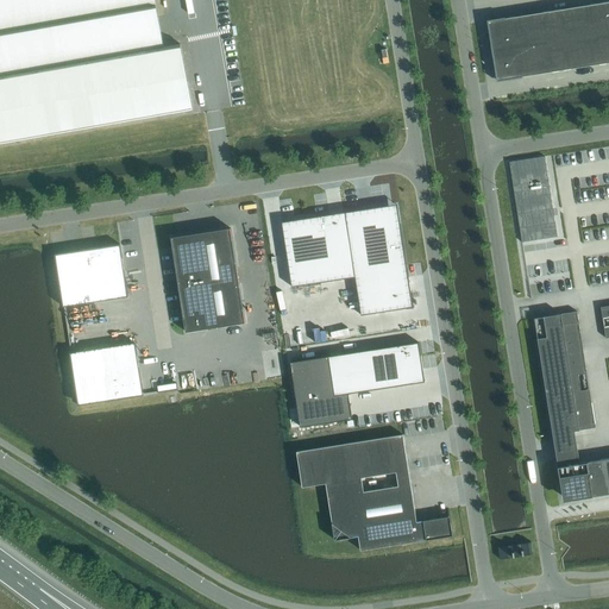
[(164,48),(155,0),(0,0),(0,143),(158,115),(157,105),(190,99),(187,81),(184,81),(181,66),(184,64),(181,44),(164,48)]
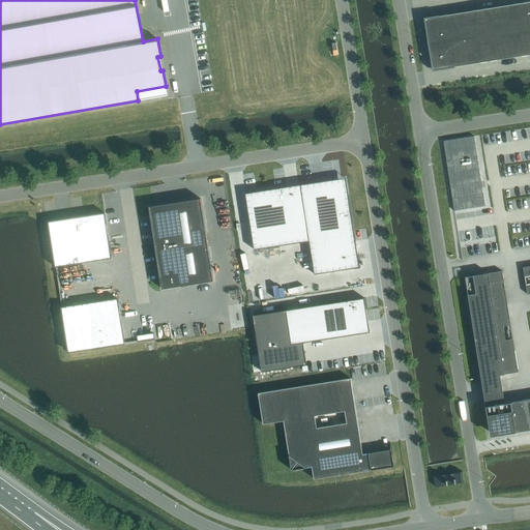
[(529,1),(440,16),(440,15),(435,16),(436,17),(425,19),(425,24),(427,29),(427,34),(428,39),(430,50),(431,55),(432,60),(433,65),(434,70),(454,67),(454,66),(529,54),(529,1)]
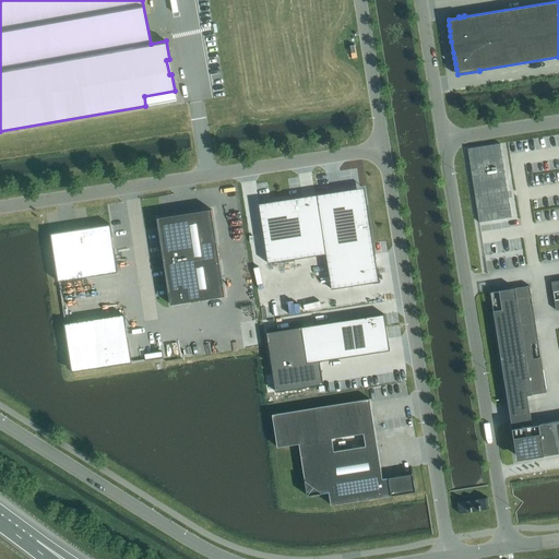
[(467,149),(479,222),(512,217),(500,143),(467,149)]
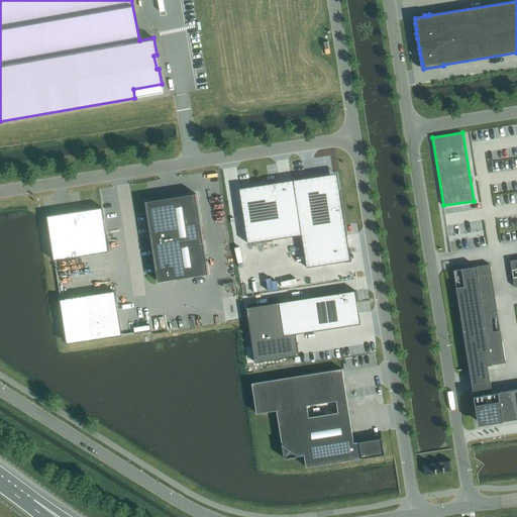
[(327,175),(293,180),(302,235),(307,268),(351,261),(340,190),(337,190),(334,180),(327,181),(327,175)]
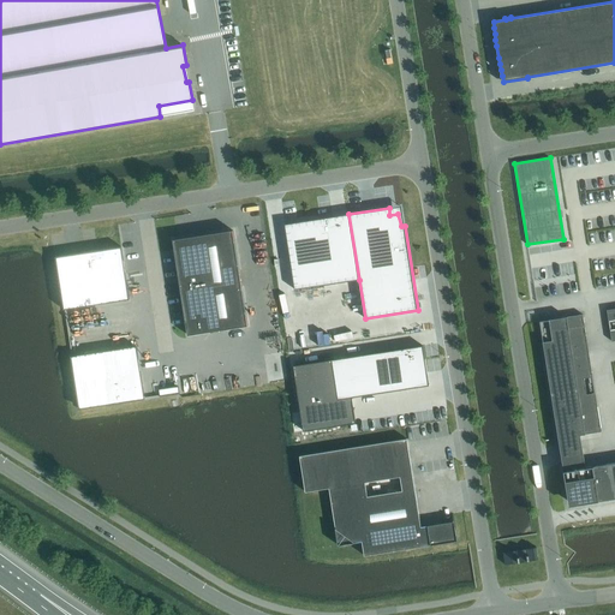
[(296,290),(359,280),(348,214),(305,221),(305,224),(292,227),(294,236),(287,237),(296,290)]
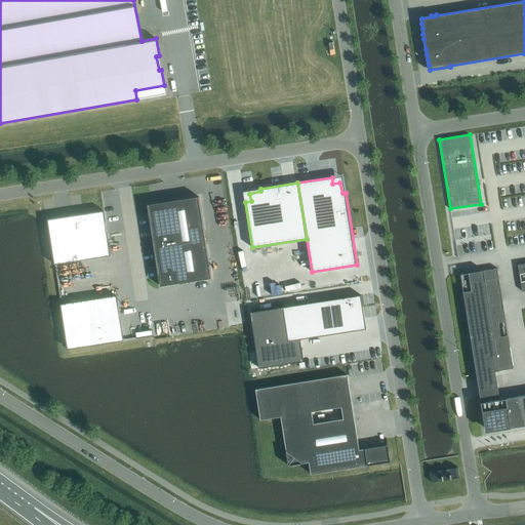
[(197,199),(146,207),(158,289),(209,281),(197,199)]
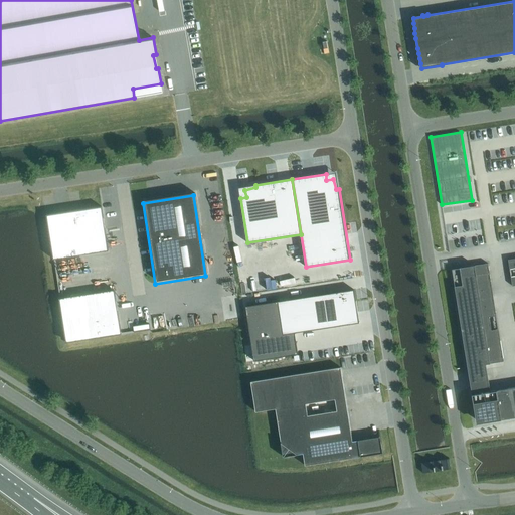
[(109,250),(102,207),(47,215),(54,259),(109,250)]
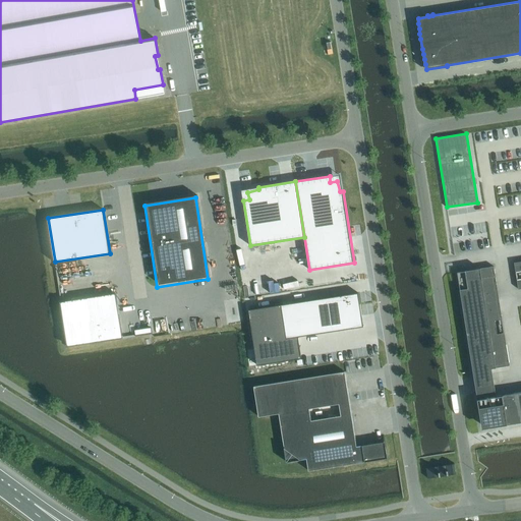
[(502,320),(494,266),(457,272),(471,361),(482,428),(520,422),(520,392),(496,396),(491,368),(510,365),(510,364),(496,367),(488,322),(502,320)]
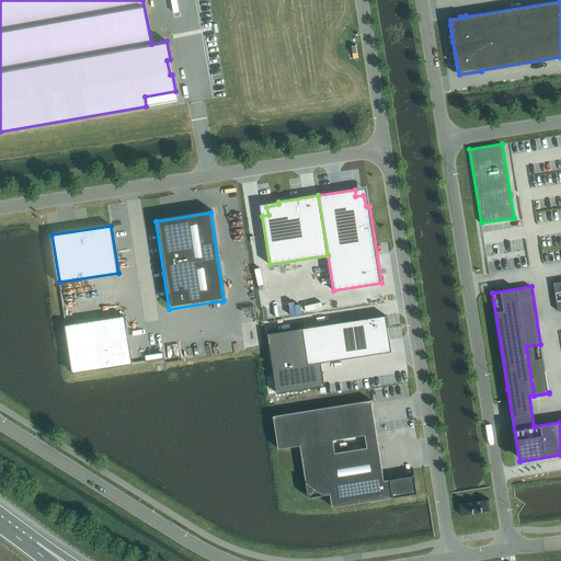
[(125,316),(66,324),(73,371),(132,363),(125,316)]
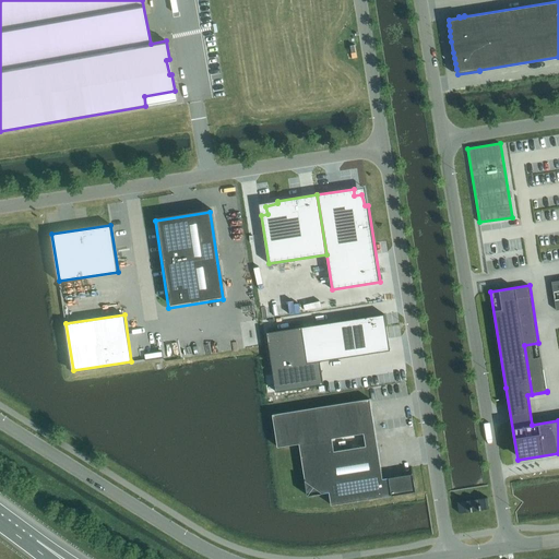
[(377,341),(384,340),(384,328),(387,326),(384,314),(266,332),(276,392),(306,387),(306,384),(317,381),(316,373),(322,372),(320,361),(379,352),(377,341)]
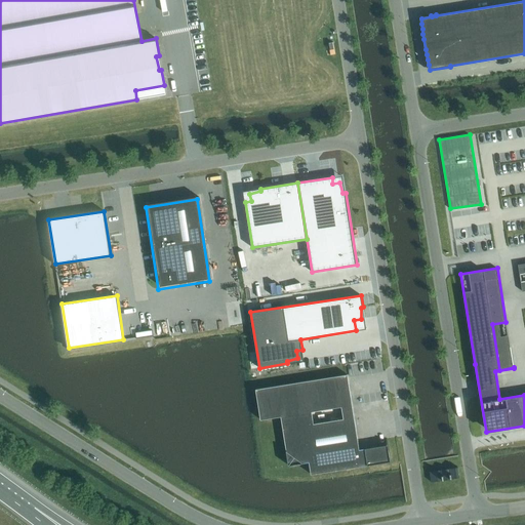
[(365,448),(366,452),(360,453),(353,405),(348,374),(256,389),(260,419),(281,416),(289,466),(310,462),(311,474),(391,461),(388,445),(387,445),(365,448)]
